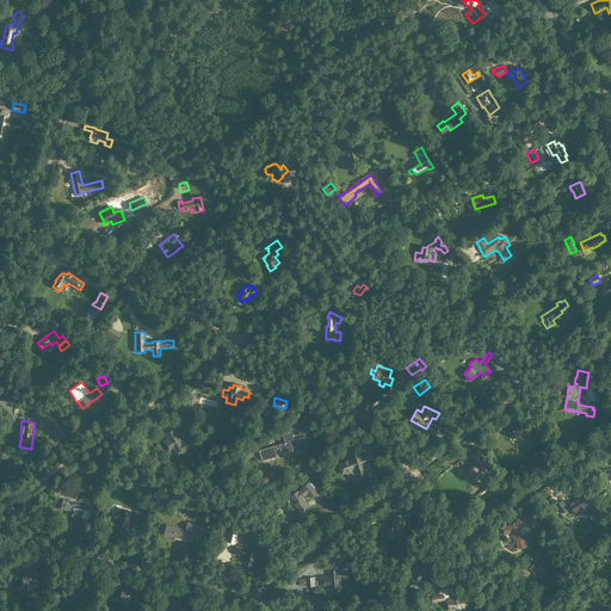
[(508,431),(513,438),(517,436),(518,436),(519,436),(524,443),(530,439),(528,436),(531,433),(526,427),(523,430),(518,423),(514,425),(514,426),(508,431)]
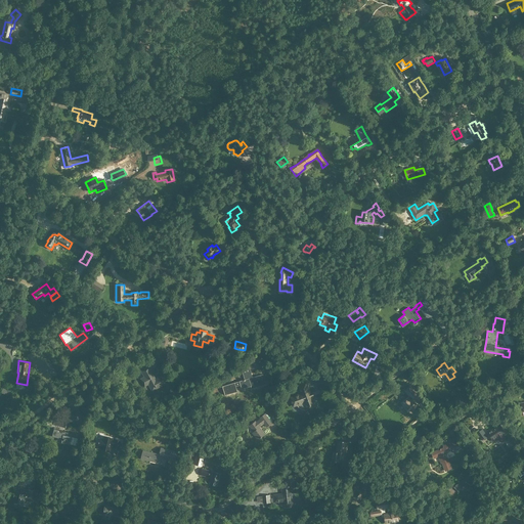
[(225,395),(237,391),(235,385),(241,384),(242,387),(251,385),(252,388),(266,384),(263,375),(253,378),(249,365),(242,367),(246,379),(244,379),(245,380),(223,386),(225,395)]
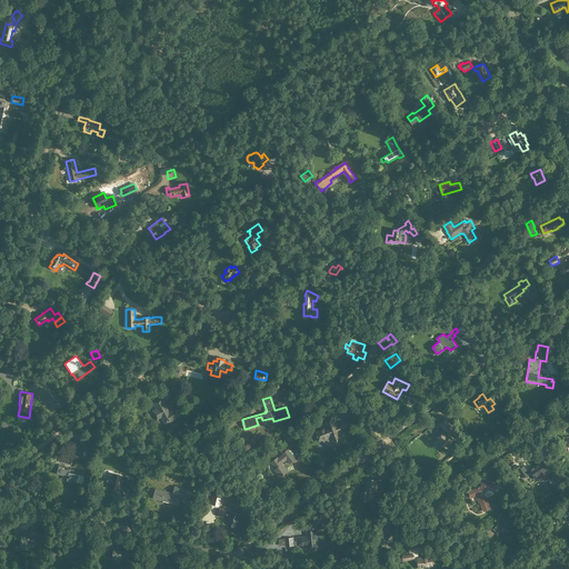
[(157,420),(161,417),(166,425),(180,416),(176,408),(169,411),(161,398),(153,402),(157,409),(152,411),(157,420)]
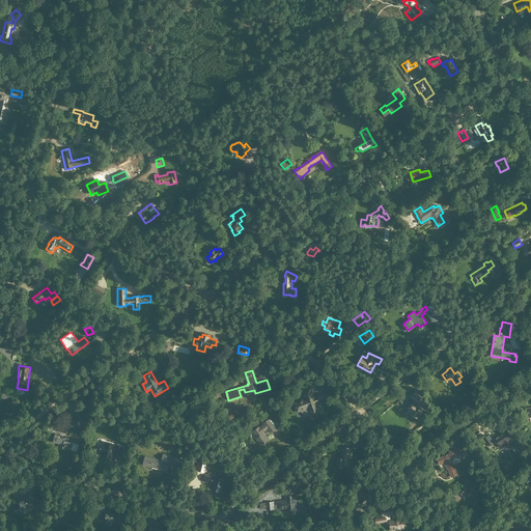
[(310,413),(311,413),(312,415),(320,413),(311,387),(303,390),(306,398),(295,403),(298,412),(304,410),(305,412),(307,414),(310,413)]
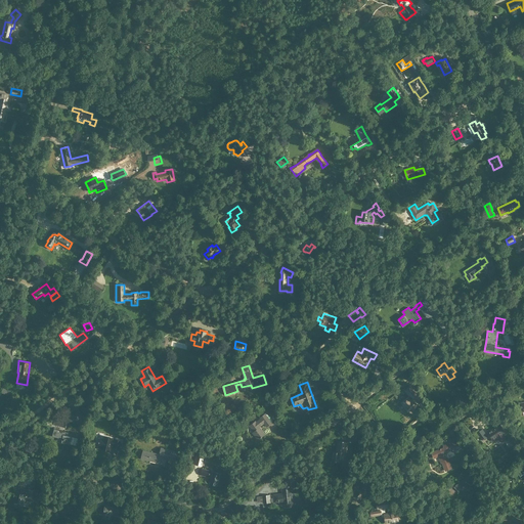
[(404,390),(410,396),(409,397),(408,397),(402,403),(405,407),(406,408),(405,409),(406,411),(407,410),(408,411),(412,408),(412,409),(417,406),(416,406),(417,405),(412,400),(419,395),(410,386),(404,390)]
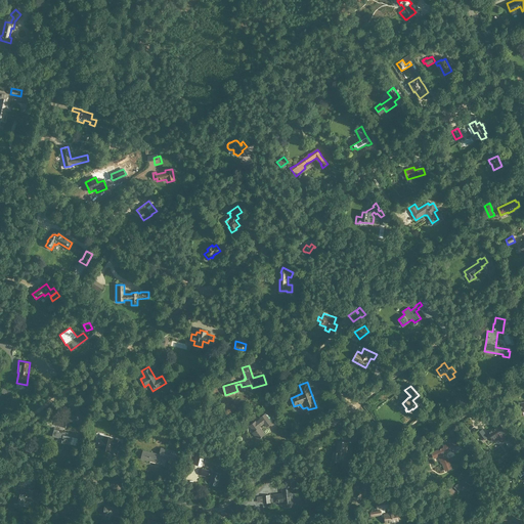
[(271,423),(265,415),(260,418),(261,419),(256,423),(256,422),(250,426),(255,432),(253,433),(258,439),(265,434),(259,427),(264,423),(267,427),(271,423)]
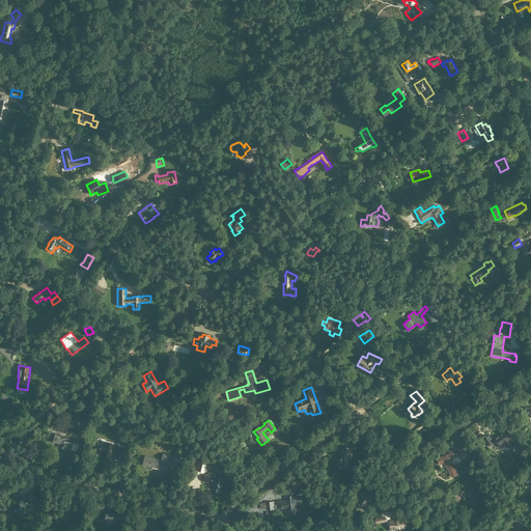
[(511,443),(509,440),(511,439),(506,430),(495,438),(499,444),(498,445),(500,447),(505,444),(506,447),(511,443)]
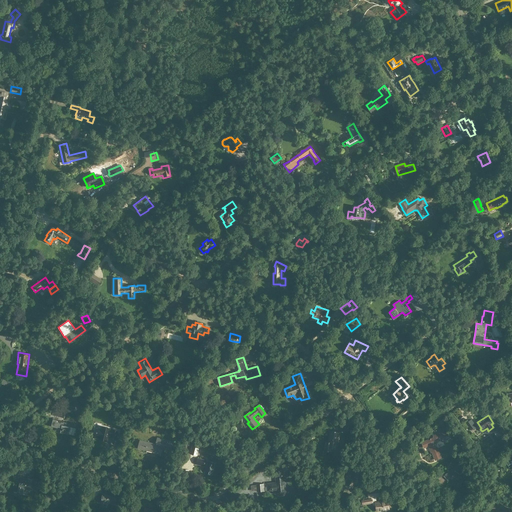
[(471,419),(468,421),(471,427),(470,428),(472,431),(473,430),(473,429),(477,427),(471,419)]
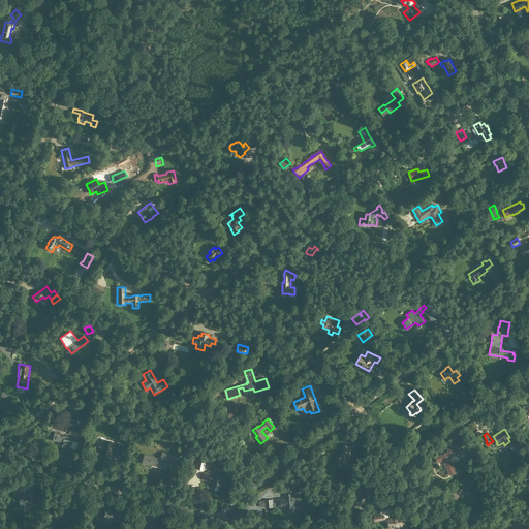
[(65,439),(66,435),(59,434),(58,434),(58,435),(54,434),(53,441),(58,442),(57,445),(67,447),(67,448),(70,449),(72,441),(65,439)]
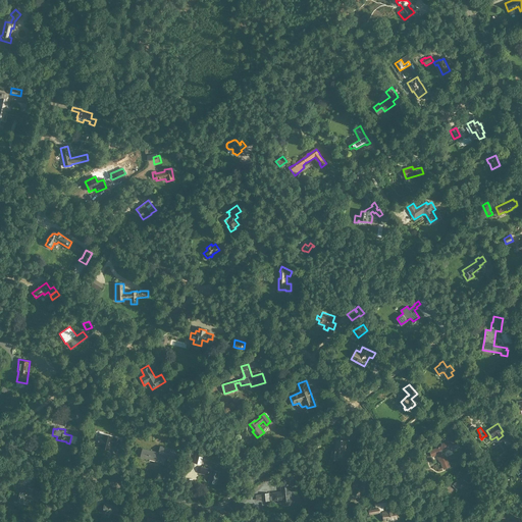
[(111,436),(104,434),(103,437),(99,436),(97,445),(101,446),(101,448),(108,450),(110,444),(113,444),(112,446),(118,448),(120,439),(114,437),(114,438),(111,437),(111,436)]
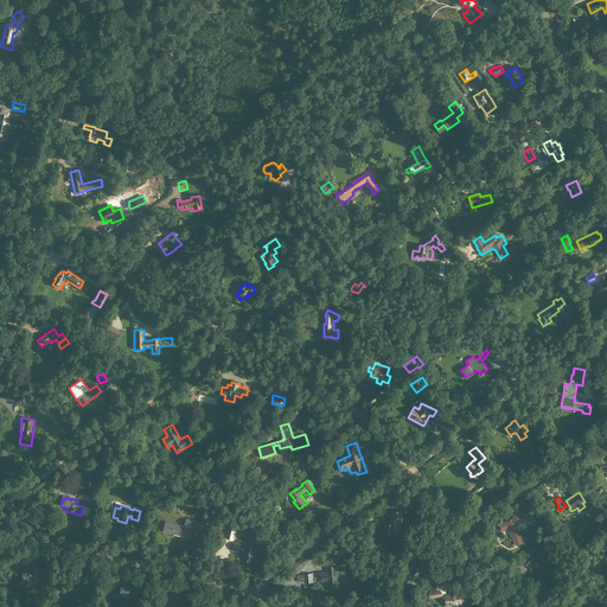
[(510,519),(505,522),(500,524),(503,531),(509,529),(511,532),(510,532),(511,536),(512,536),(516,545),(523,542),(517,529),(516,530),(513,526),(518,525),(517,523),(525,519),(526,522),(534,519),(530,510),(513,516),(515,518),(511,521),(510,519)]
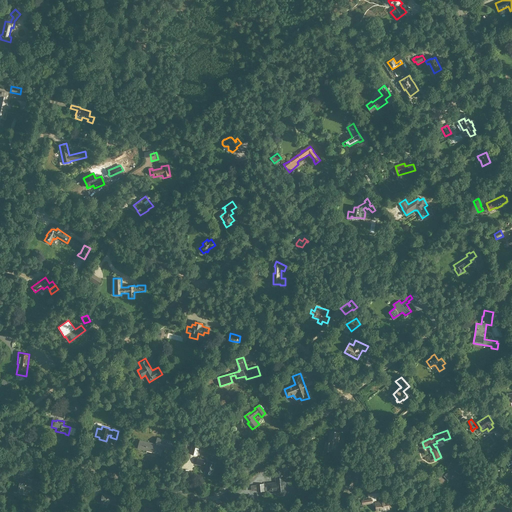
[(328,447),(328,450),(332,450),(332,448),(336,448),(338,439),(339,433),(333,432),(332,438),(330,438),(328,447)]
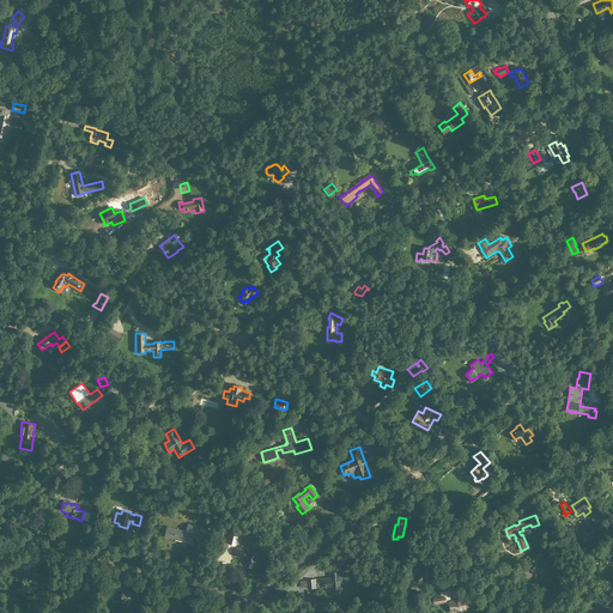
[(188,523),(187,532),(168,527),(165,534),(170,535),(170,538),(193,544),(194,536),(205,539),(208,528),(188,523)]
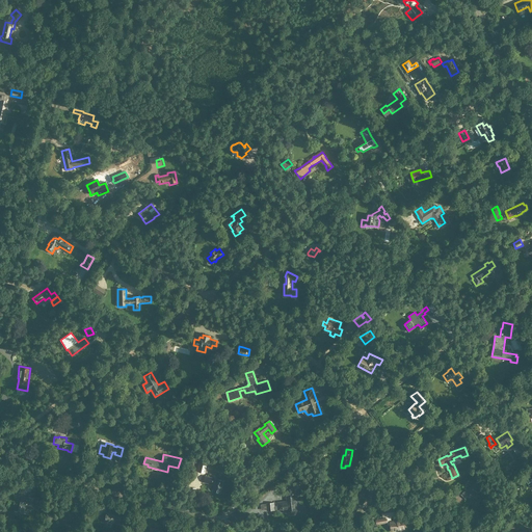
[(205,474),(208,463),(205,462),(206,460),(201,458),(197,472),(205,474)]
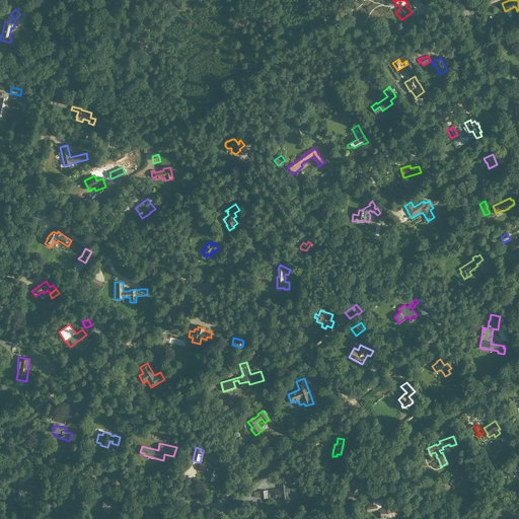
[(217,469),(205,466),(204,471),(209,473),(208,479),(214,482),(217,469)]
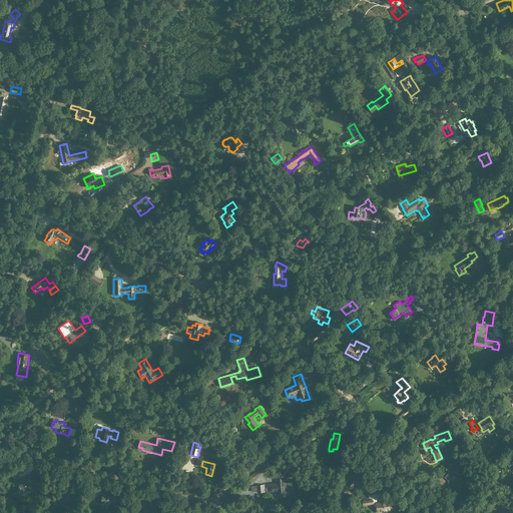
[(453,477),(456,480),(464,472),(458,465),(450,473),(449,472),(444,477),(448,481),(453,477)]
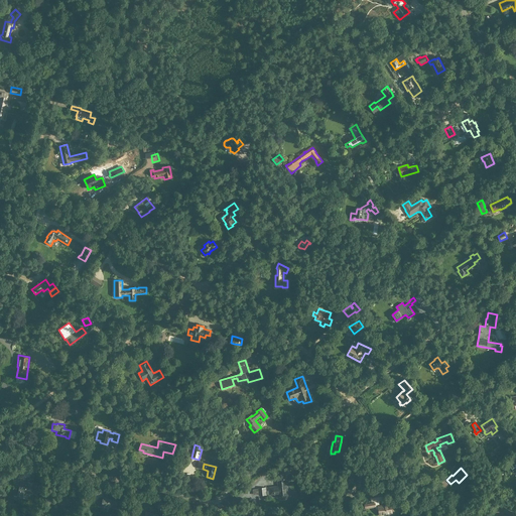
[(291,478),(285,479),(285,474),(277,475),(277,480),(279,480),(280,487),(269,488),(270,491),(270,494),(274,494),(275,496),(276,497),(277,498),(279,498),(279,497),(287,496),(286,486),(292,485),(291,478)]
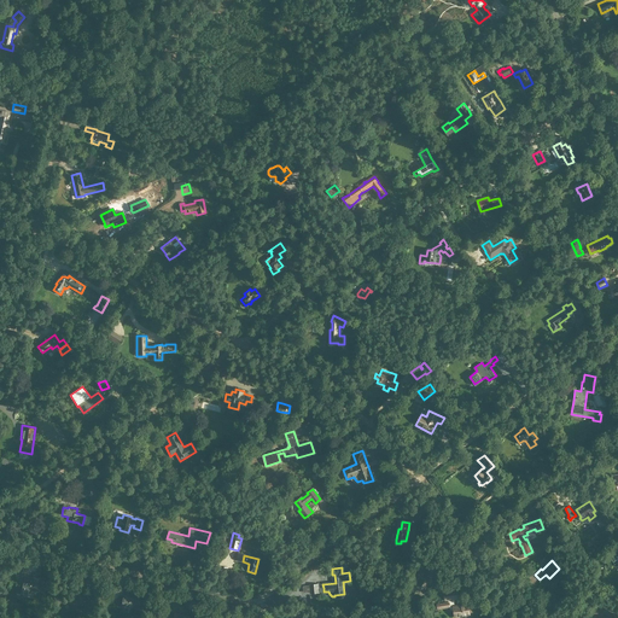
[(24,577),(22,569),(15,571),(18,579),(24,581),(23,587),(27,587),(24,594),(33,595),(34,590),(45,593),(47,581),(36,578),(36,579),(24,577)]
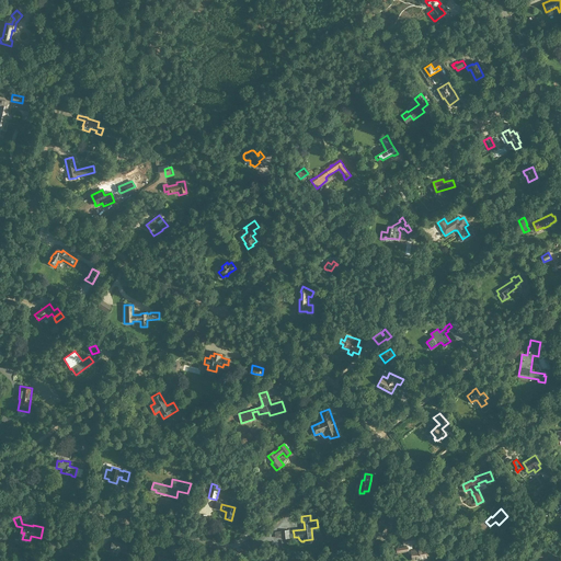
[(392,523),(385,517),(382,521),(379,518),(375,525),(378,527),(376,530),(382,536),(385,533),(389,535),(393,528),(392,529),(389,526),(392,523)]
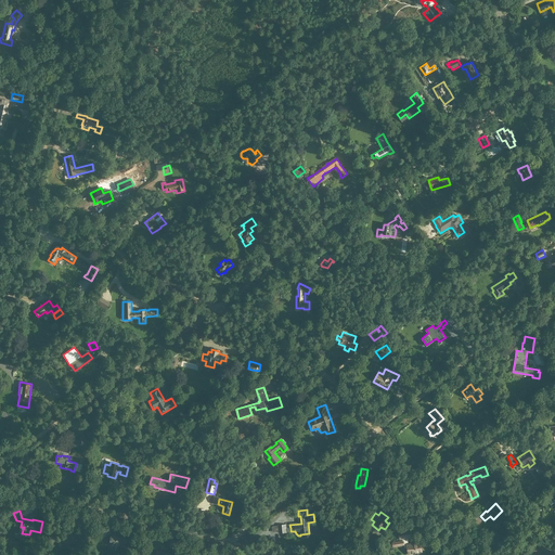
[(291,531),(291,528),(286,528),(286,524),(278,525),(279,533),(287,532),(291,531)]
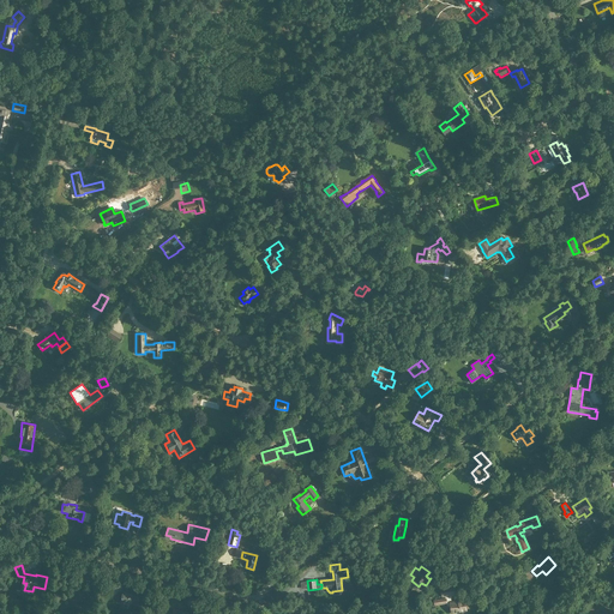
[(456,584),(440,587),(441,597),(457,595),(456,584)]
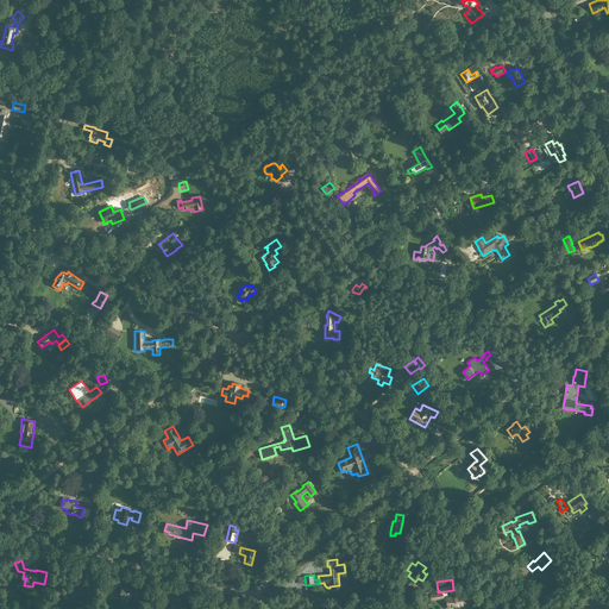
[(73,594),(71,598),(70,601),(77,603),(79,595),(80,596),(83,585),(71,583),(69,592),(73,594)]
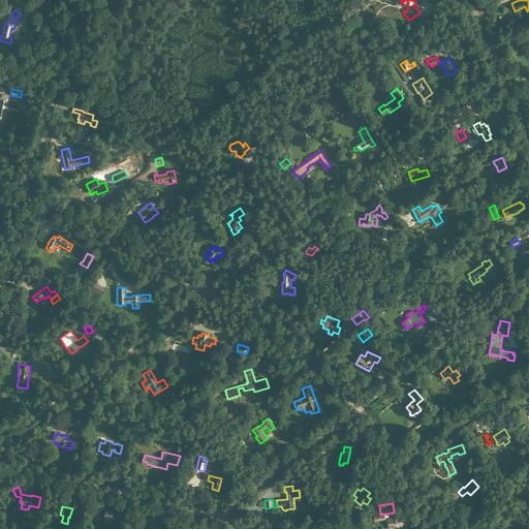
[(122,514),(105,510),(103,518),(120,522),(122,514)]
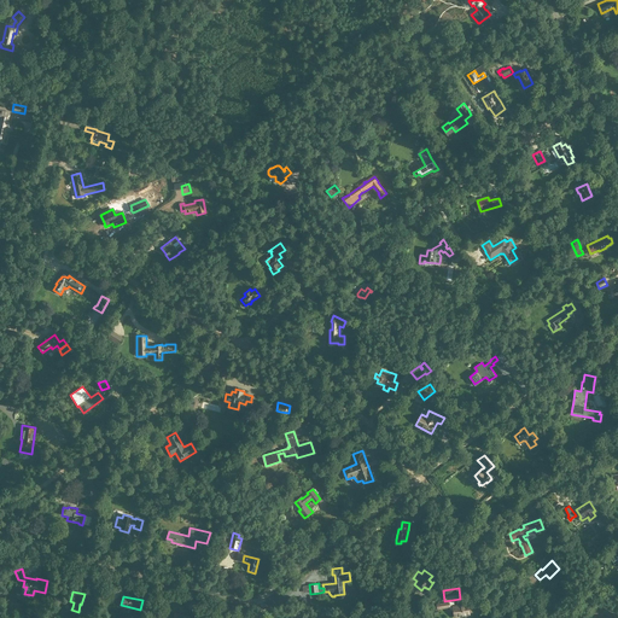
[(600,608),(610,617),(613,617),(617,613),(605,602),(600,608)]
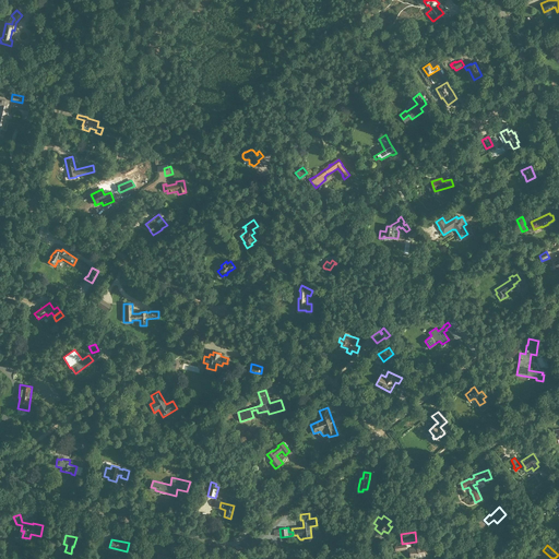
[(424,556),(423,547),(411,548),(412,558),(424,556)]
